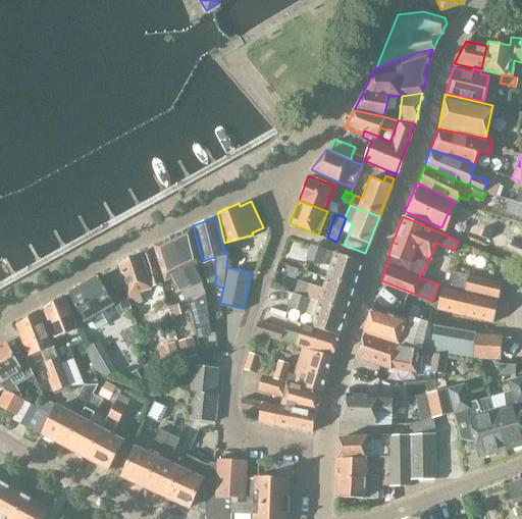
[(192,226),(172,236),(183,270),(199,301),(190,306),(194,323),(197,336),(210,334),(205,293),(201,280),(194,265),(200,262),(192,226)]
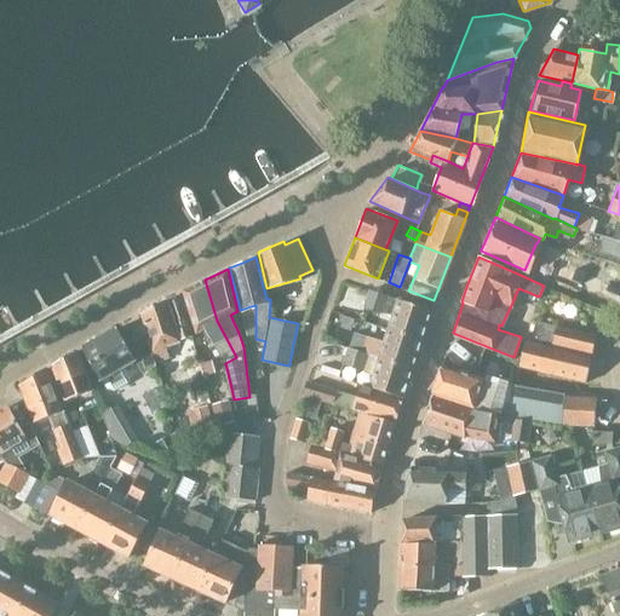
[(619,303),(619,277),(610,275),(603,299),(619,303)]
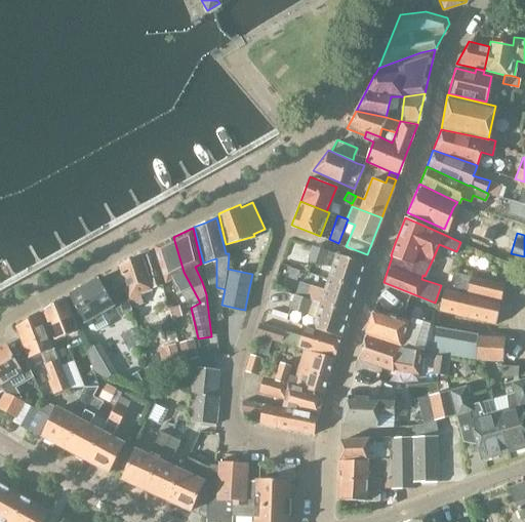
[(173,278),(186,300),(189,298),(191,308),(200,303),(184,272),(173,237),(155,246),(166,281),(173,278)]
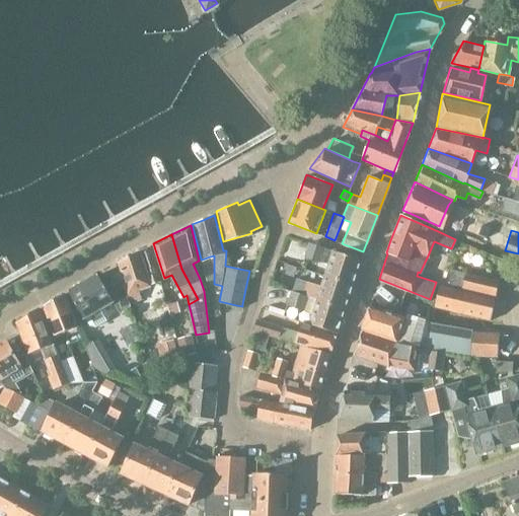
[(303,255),(328,265),(325,275),(352,284),(360,260),(334,250),(308,241),(303,255)]
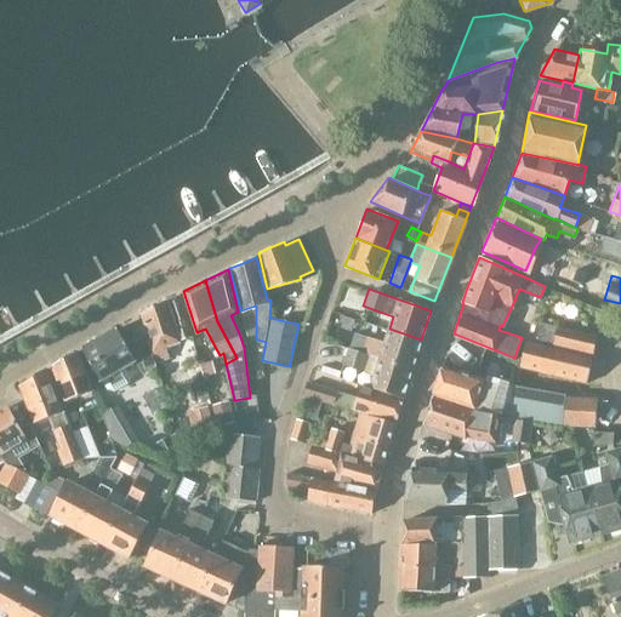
[(140,312),(143,323),(153,349),(155,361),(169,356),(165,346),(178,341),(172,321),(187,316),(178,293),(140,312)]
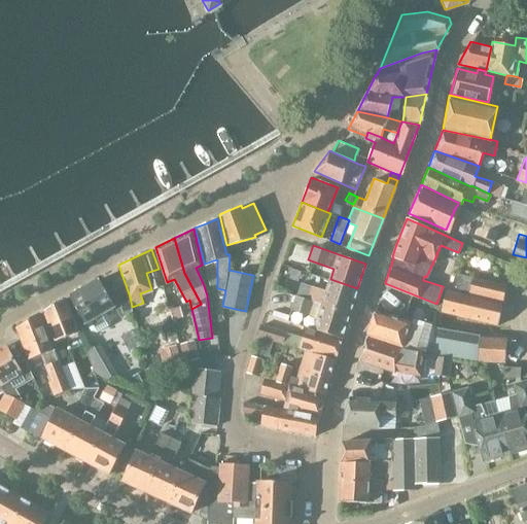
[(467,291),(467,292),(502,301),(506,283),(475,276),(473,276),(459,273),(454,285),(467,291)]
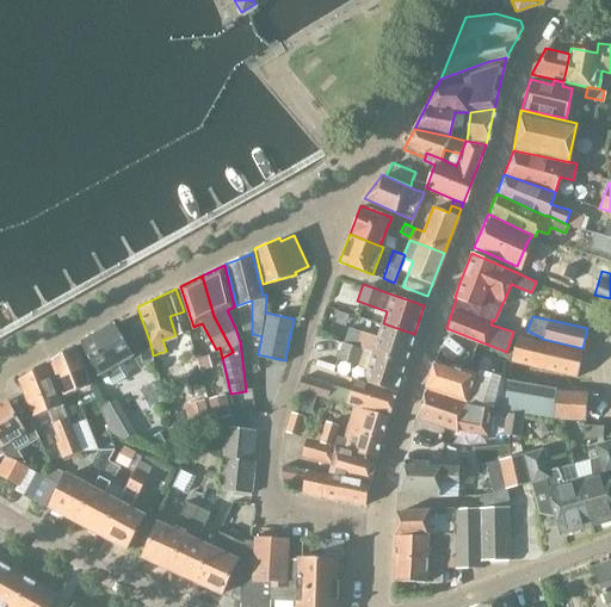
[(150,344),(141,317),(119,330),(115,322),(80,341),(98,375),(99,373),(104,382),(112,383),(125,376),(128,369),(123,360),(134,354),(140,366),(152,359),(149,345),(150,344)]
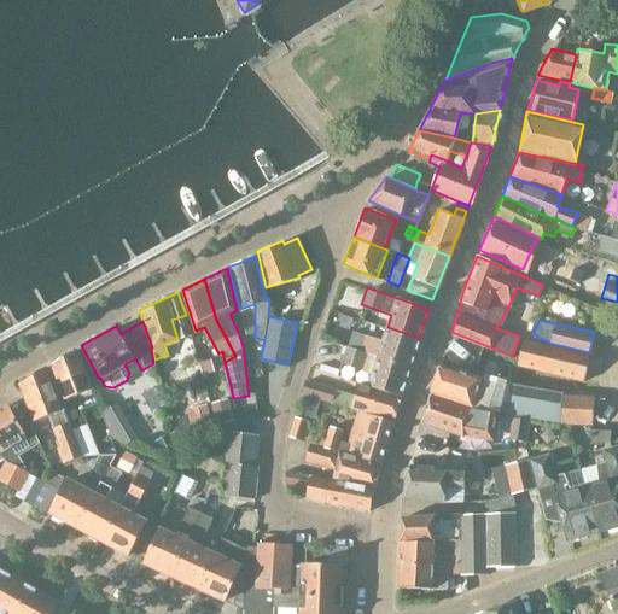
[(380,338),(375,355),(410,366),(419,338),(388,327),(384,338),(380,338)]
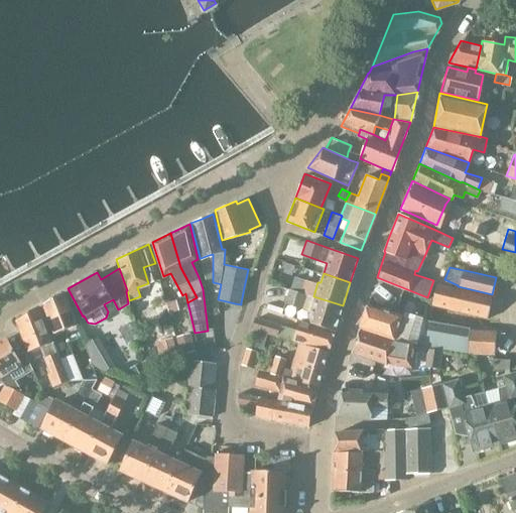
[(292,275),(288,287),(307,293),(311,280),(304,278),(304,279),(292,275)]
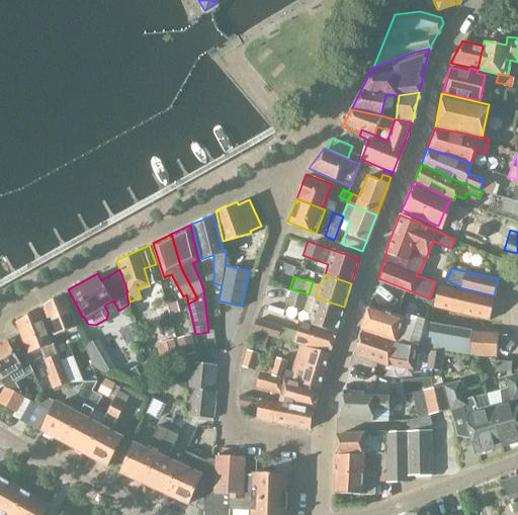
[(438,284),(433,305),(489,318),(494,297),(438,284)]
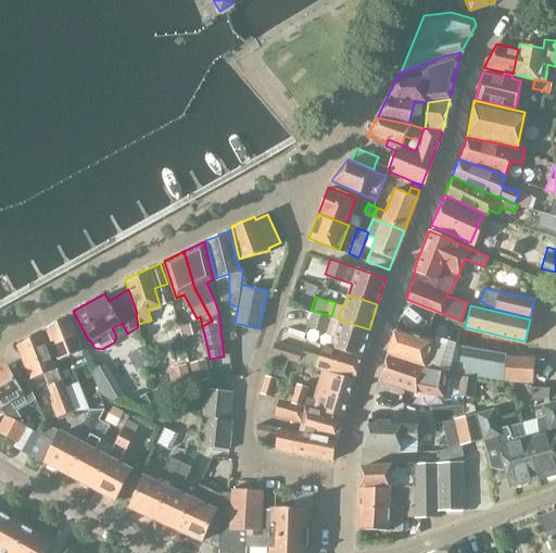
[(326,331),(331,316),(311,310),(306,325),(326,331)]
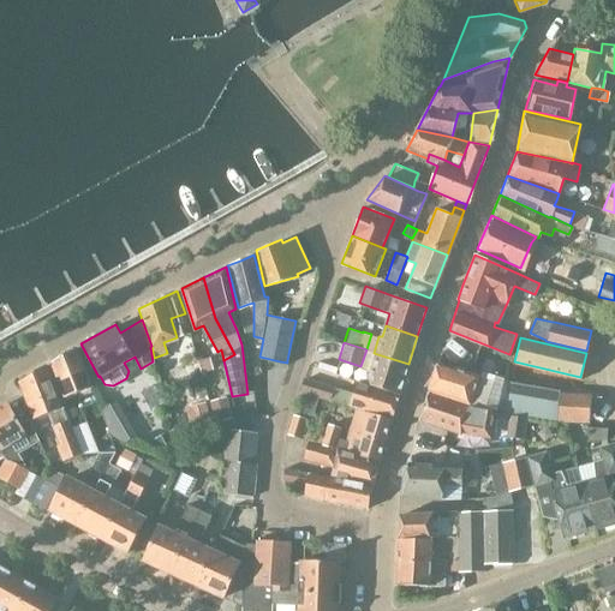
[(76,346),(51,361),(65,397),(93,387),(76,346)]
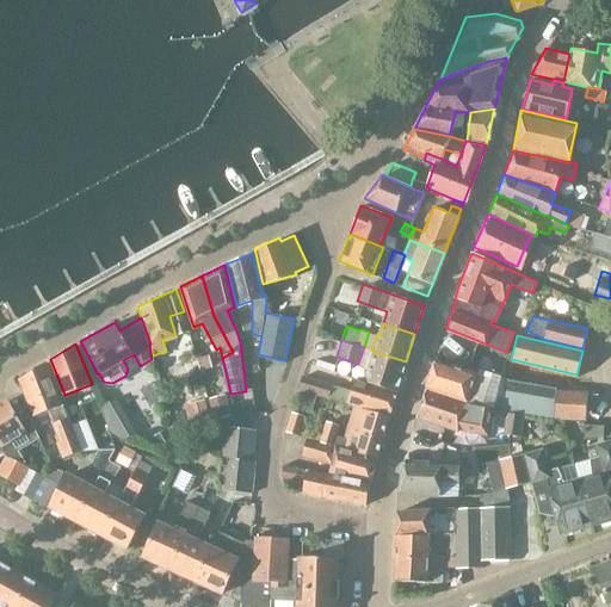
[(406,361),(371,351),(362,379),(396,390),(406,361)]
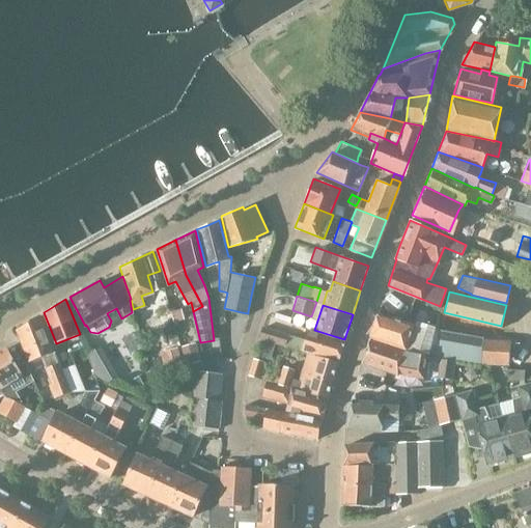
[(478,362),(482,336),(458,333),(430,328),(426,345),(416,344),(421,330),(418,329),(419,326),(414,324),(378,312),(369,337),(407,349),(425,353),(478,362)]
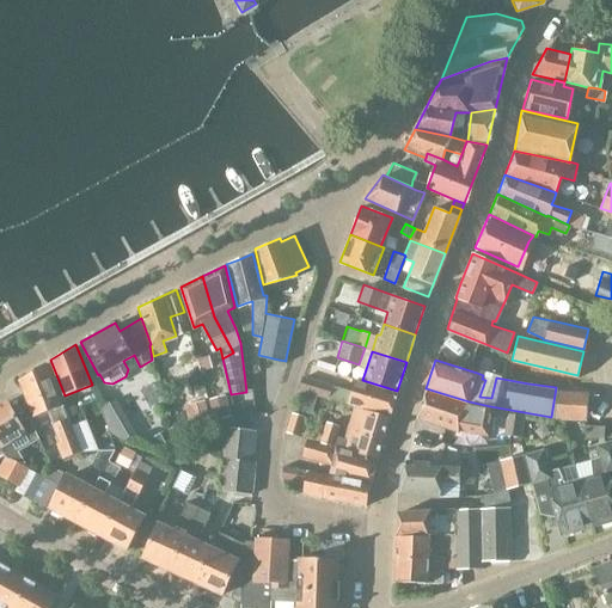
[(19,378),(34,416),(47,411),(51,422),(57,441),(54,442),(61,458),(72,455),(81,450),(77,440),(63,407),(62,405),(46,362),(19,378)]
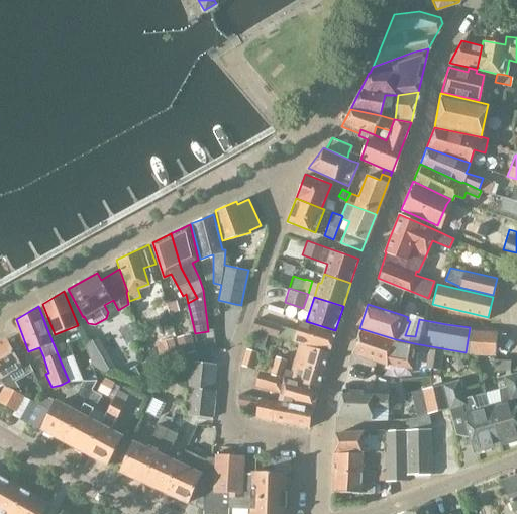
[(251,328),(278,336),(298,341),(329,350),(334,332),(299,320),(296,329),(281,325),(255,317),(251,328)]
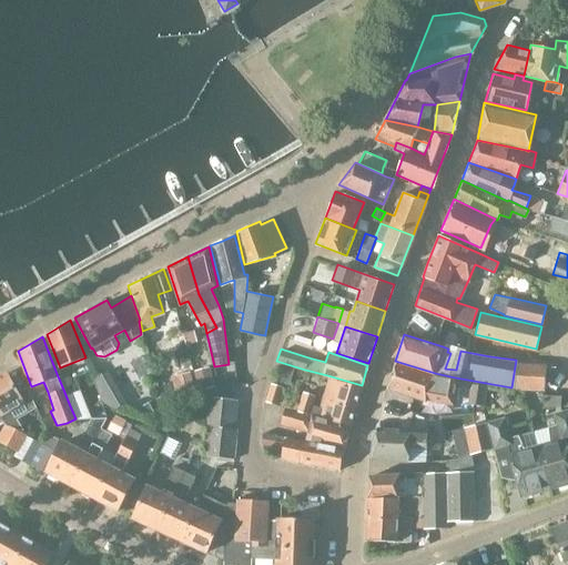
[(395,363),(387,387),(425,401),(428,393),(454,397),(457,380),(436,376),(395,363)]
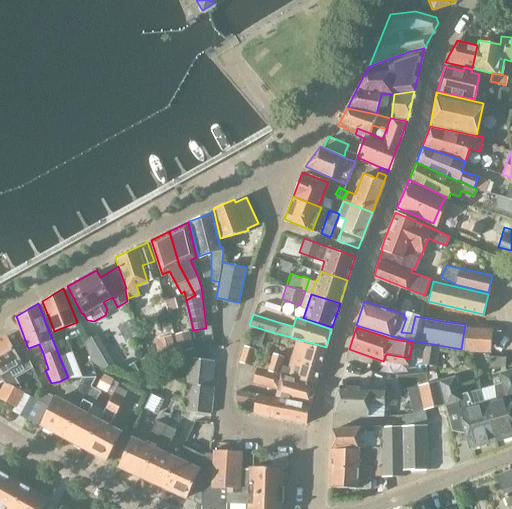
[(463,349),(490,351),(492,328),(466,327),(463,349)]
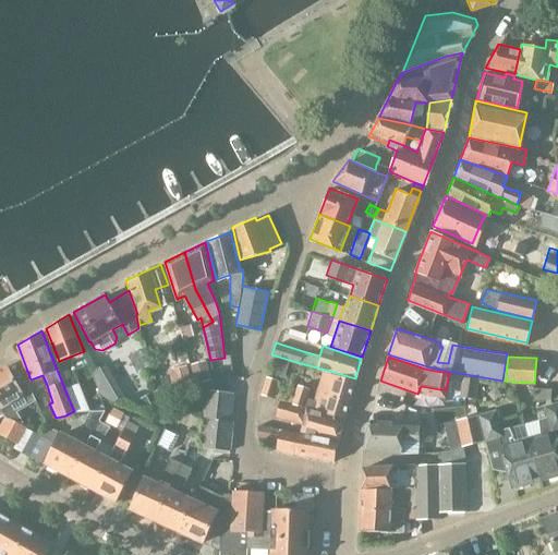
[(210,378),(204,359),(190,363),(196,383),(210,378)]
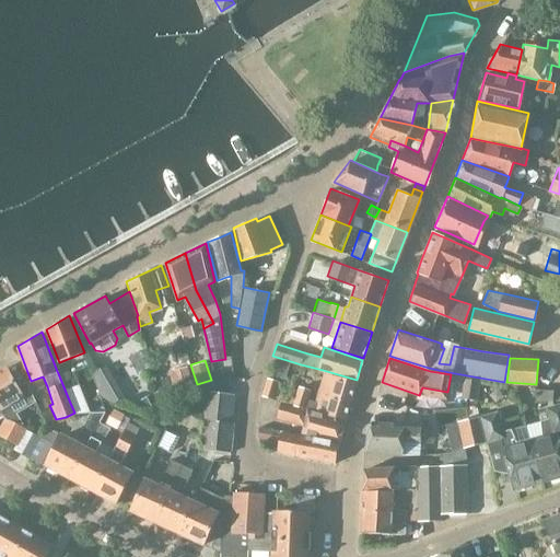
[(112,375),(105,364),(93,371),(100,383),(112,375)]
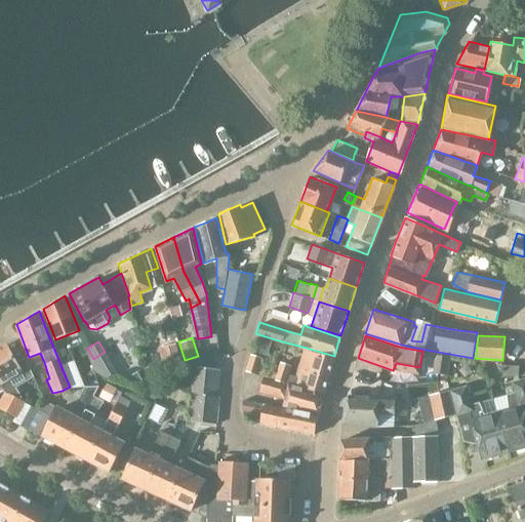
[(6,344),(0,347),(0,383),(0,384),(5,392),(14,397),(19,400),(22,396),(10,377),(30,366),(25,356),(16,361),(6,344)]
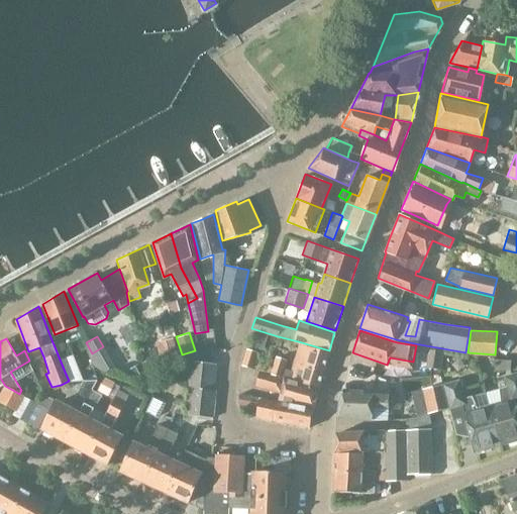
[(63,341),(54,344),(65,372),(74,369),(69,356),(63,341)]
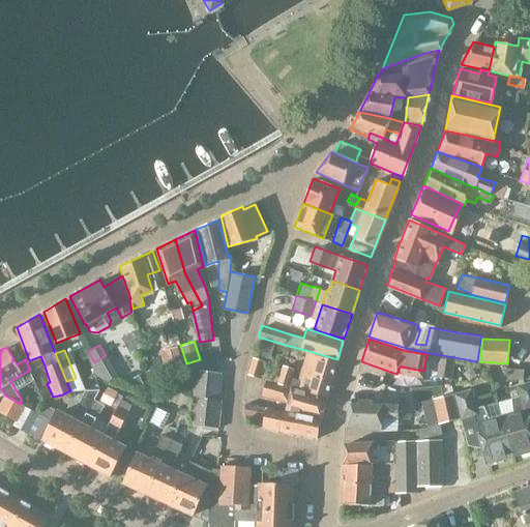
[(296,388),(326,398),(337,360),(306,351),(298,380),(291,377),(294,368),(282,364),(276,382),(296,388)]
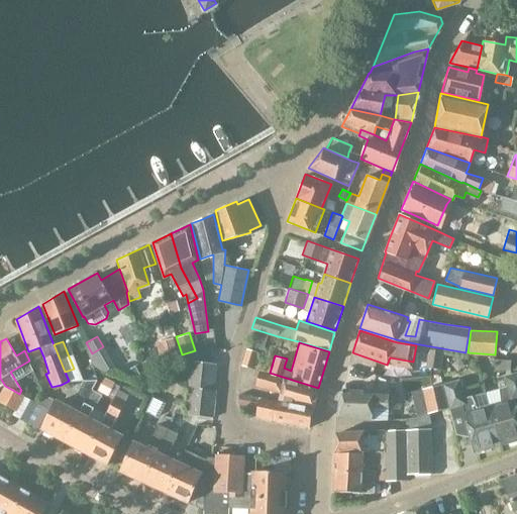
[(245,347),(240,364),(252,368),(257,350),(245,347)]
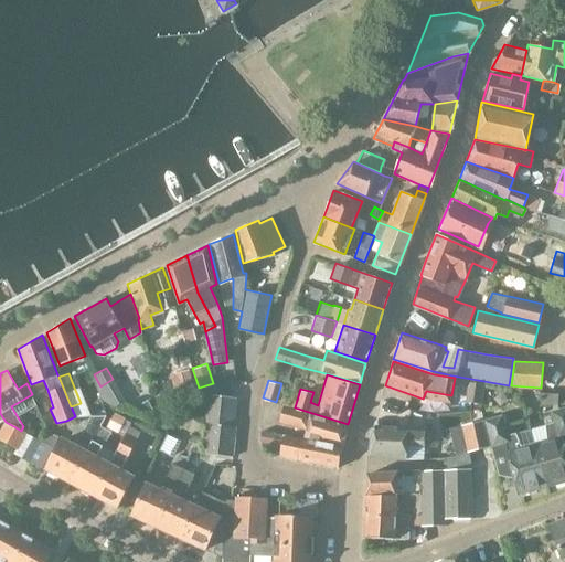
[(480,403),(482,383),(467,381),(464,401),(480,403)]
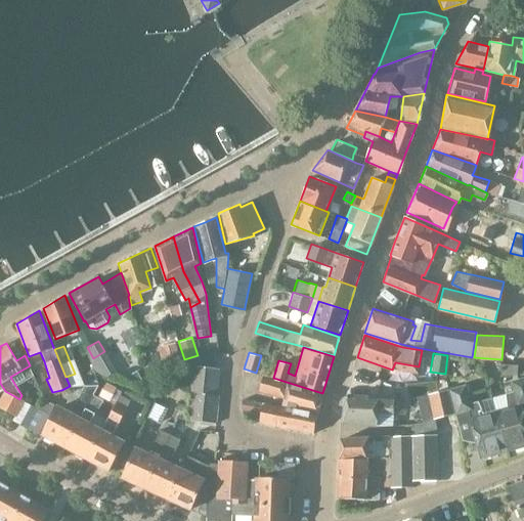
[(503,374),(517,375),(517,364),(503,363),(503,374)]
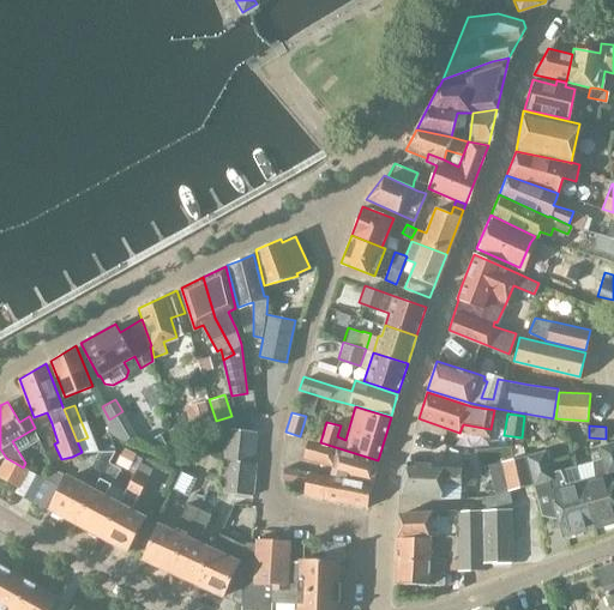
[(226,428),(223,444),(254,447),(257,432),(226,428)]
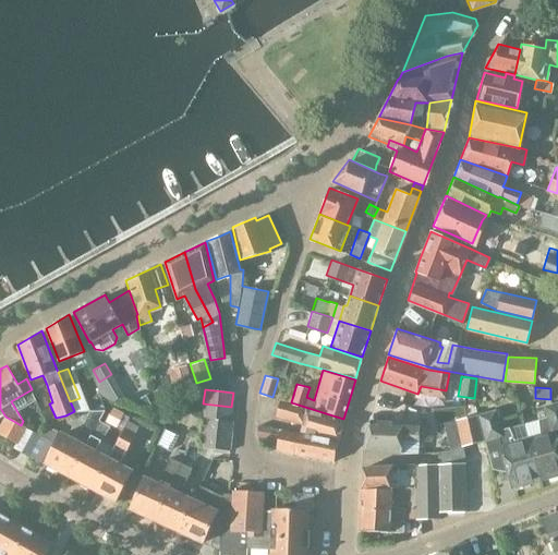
[(157,405),(149,393),(140,398),(147,411),(157,405)]
